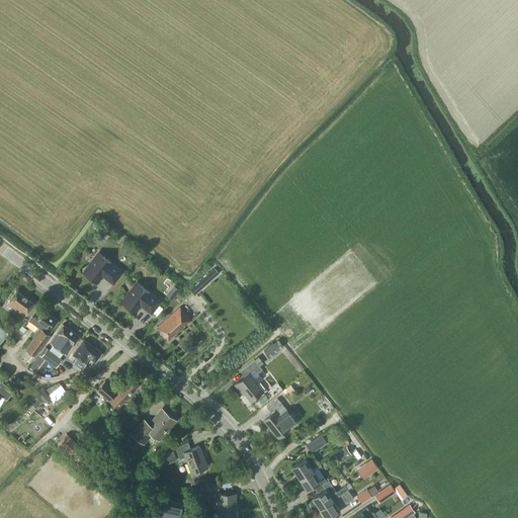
[(100,229),(97,234),(101,238),(102,237),(105,233),(100,229)]
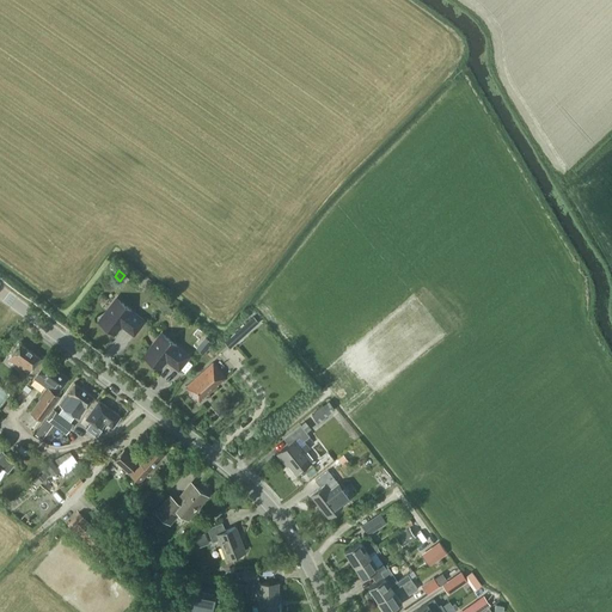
[(158,307),(161,303),(151,294),(147,299),(158,307)]
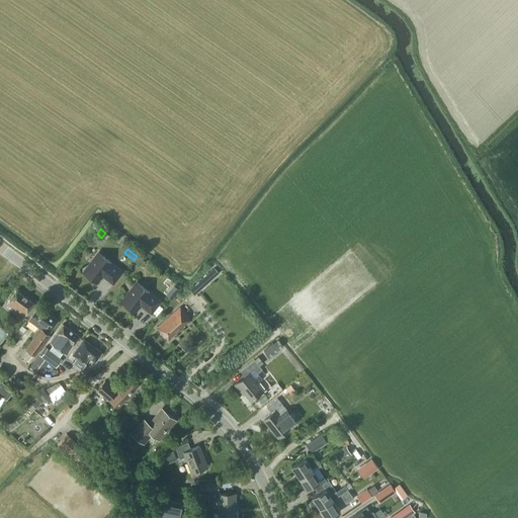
[(112,281),(120,271),(110,263),(111,262),(98,253),(85,270),(97,279),(104,271),(107,273),(104,275),(112,281)]
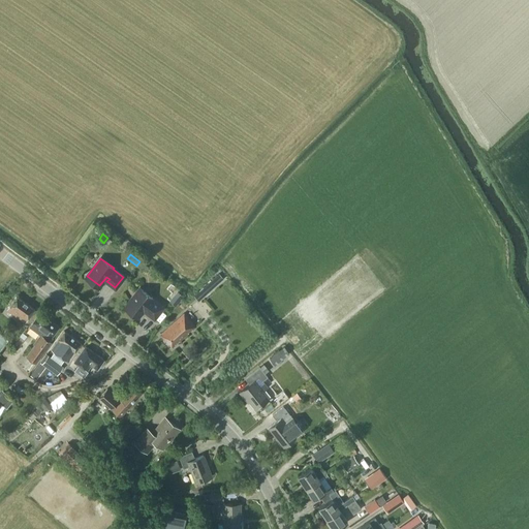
[(139,261),(136,266),(146,272),(149,268),(142,261),(142,262),(139,261)]
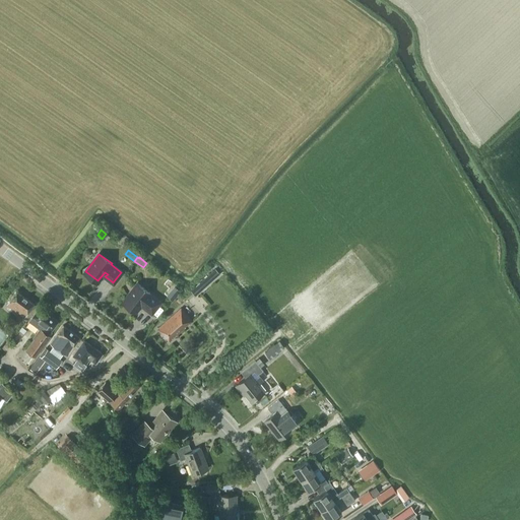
[(202,289),(215,277),(210,272),(197,284),(202,289)]
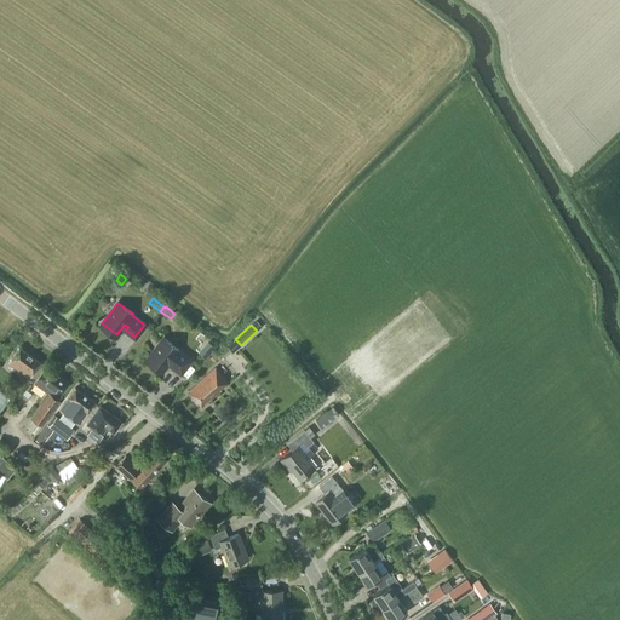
[(181,372),(190,360),(178,350),(178,349),(164,338),(148,359),(162,369),(171,360),(173,362),(171,365),(181,372)]
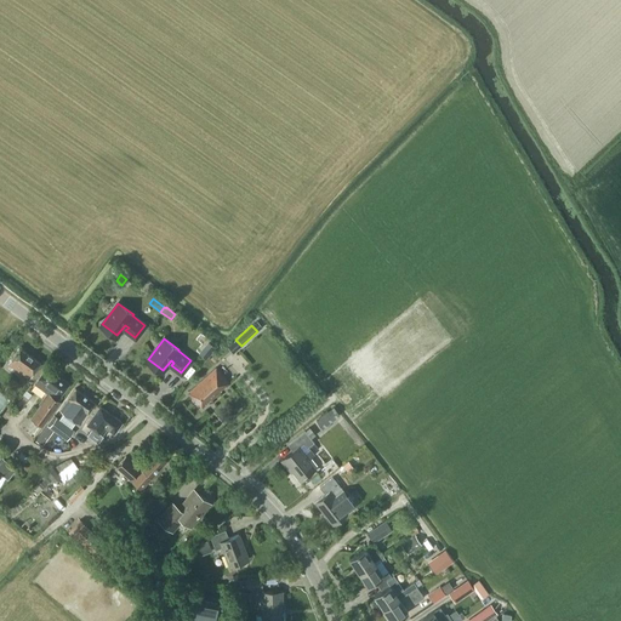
[(29,379),(41,363),(20,347),(7,363),(29,379)]
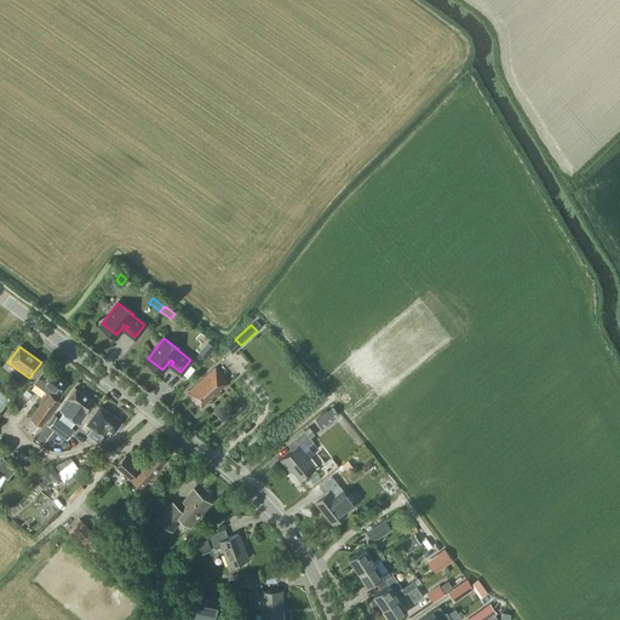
[(35,383),(47,391),(45,395),(46,396),(32,417),(41,425),(59,401),(57,399),(69,383),(46,367),(35,383)]
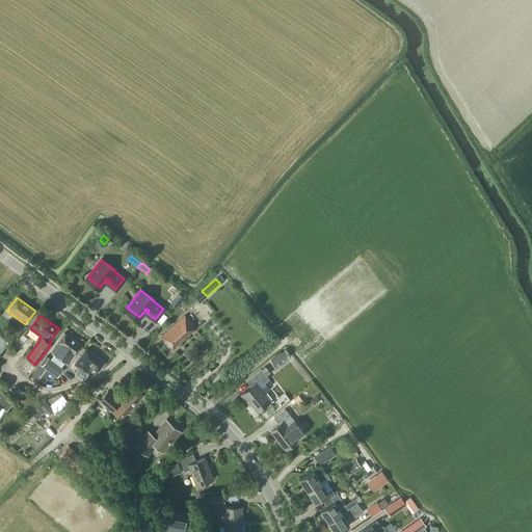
[(196,328),(195,327),(185,315),(161,336),(174,349),(177,346),(176,345),(179,342),(180,343),(189,335),(188,334),(192,329),(193,330),(196,328)]
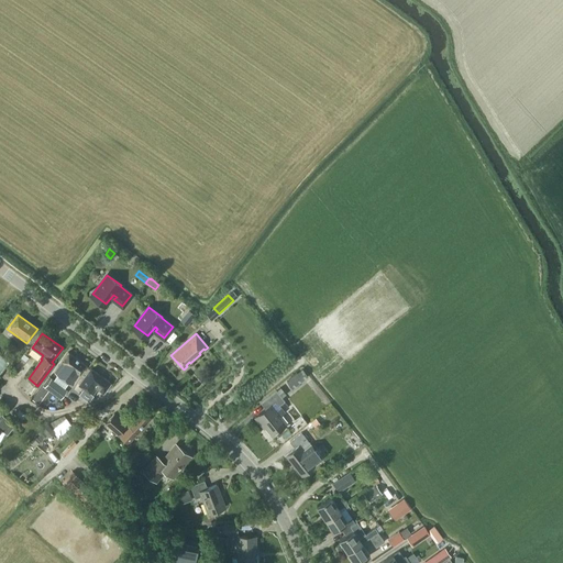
[(11,361),(19,349),(11,343),(2,355),(0,353),(0,373),(10,360),(11,361)]
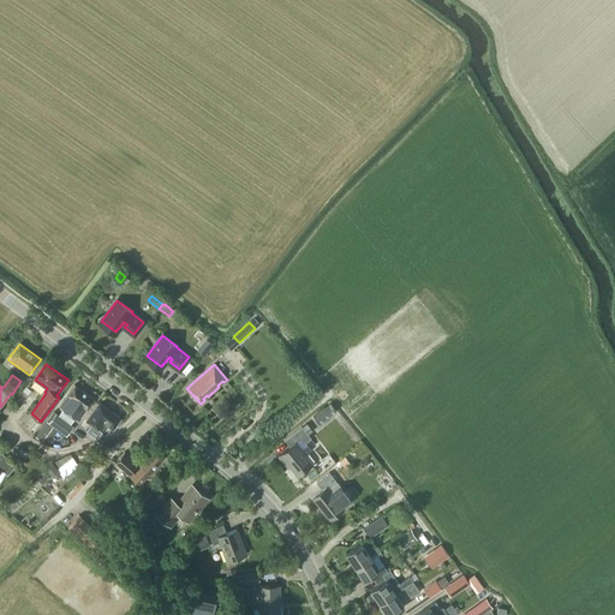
[(78,419),(87,408),(88,408),(95,399),(75,384),(67,394),(69,395),(60,407),(64,408),(59,415),(71,424),(76,418),(78,419)]
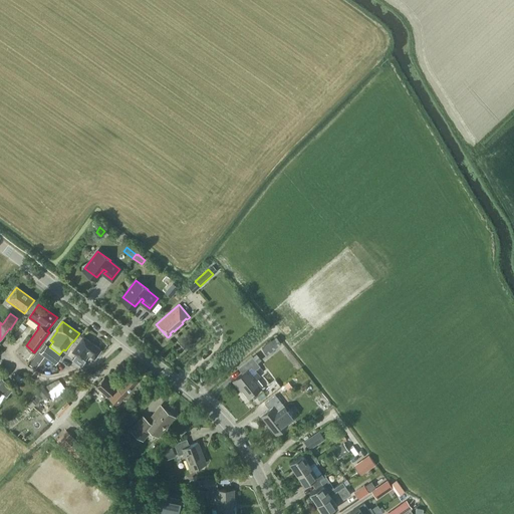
[(84,360),(89,354),(94,358),(101,349),(82,336),(71,350),(76,354),(72,359),(80,365),(81,364),(85,360),(84,360)]
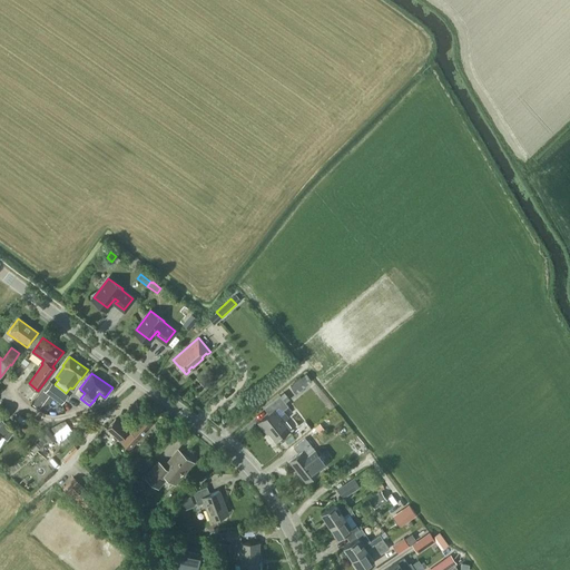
[(312,381),(306,373),(287,389),(292,394),(295,392),(296,394),(312,381)]
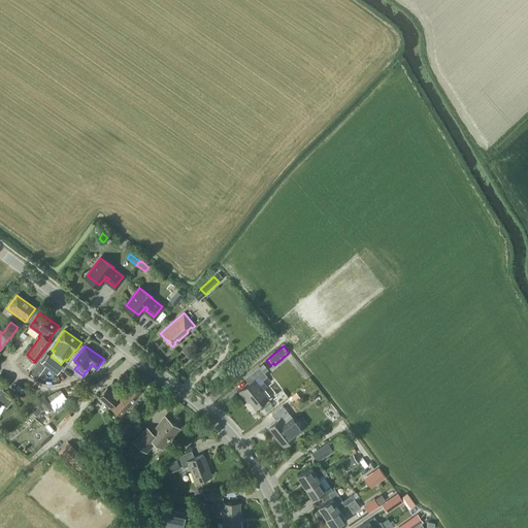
[(57,373),(63,365),(61,364),(51,356),(47,354),(42,363),(40,361),(30,374),(36,378),(46,366),(57,373)]
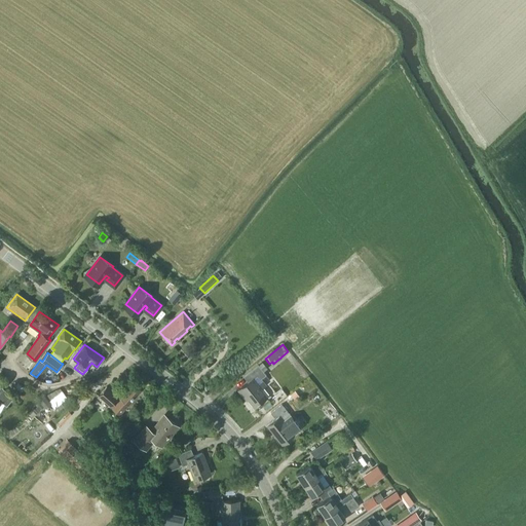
[(262,362),(258,365),(263,371),(267,368),(262,362)]
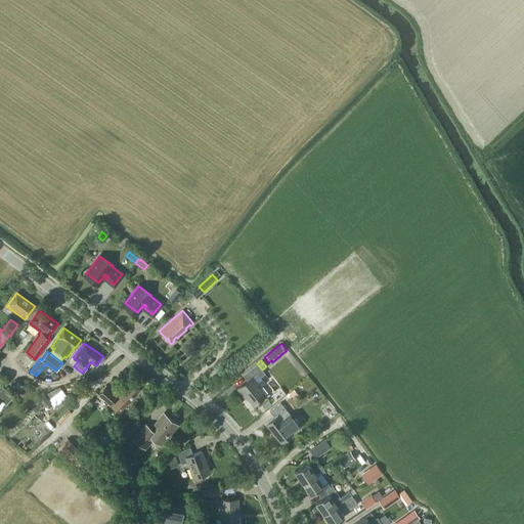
[(266,395),(260,388),(265,384),(260,377),(265,373),(262,369),(257,363),(243,375),(248,381),(237,389),(246,399),(248,398),(253,405),(266,395)]
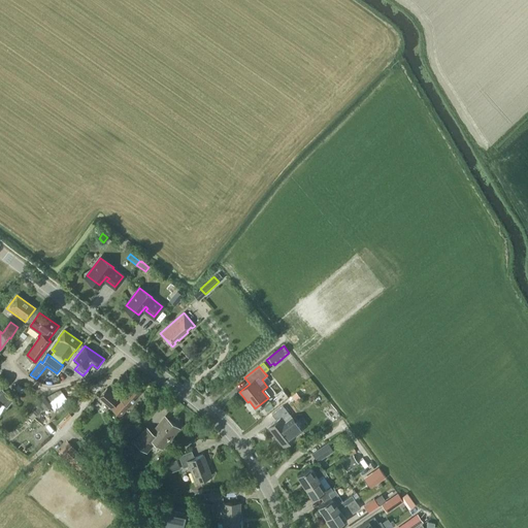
[(120,417),(142,391),(133,383),(120,399),(106,388),(99,397),(111,408),(110,408),(120,417)]
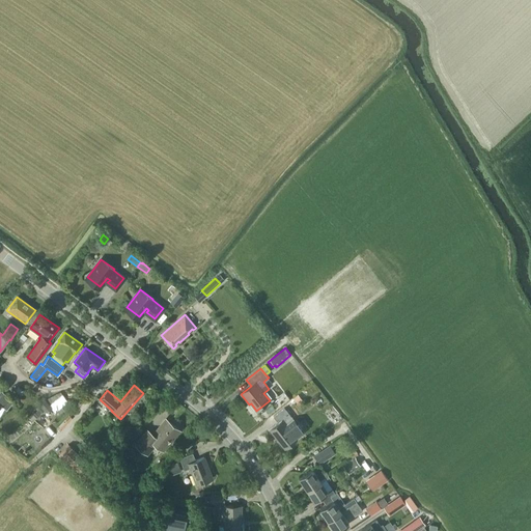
[(6,410),(14,400),(1,390),(0,390),(0,406),(1,406),(6,410)]
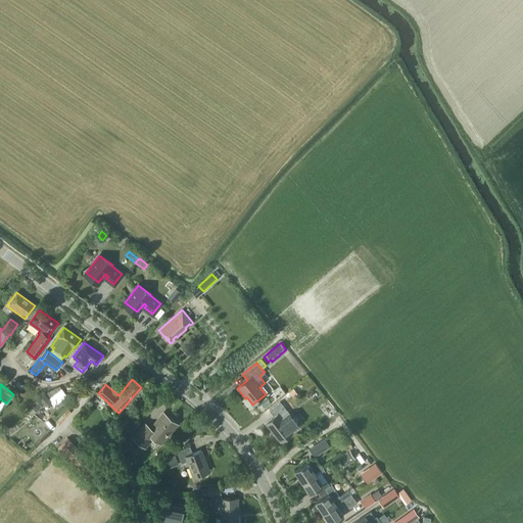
[(310,391),(316,398),(322,393),(317,386),(310,391)]
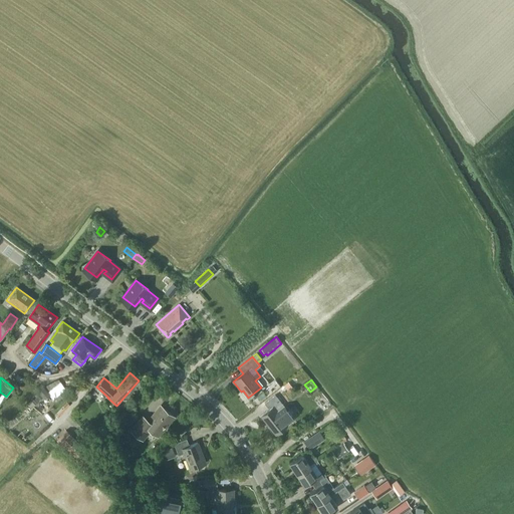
[(44,388),(50,395),(53,399),(55,402),(61,397),(59,394),(66,389),(60,382),(58,380),(50,383),(44,388)]
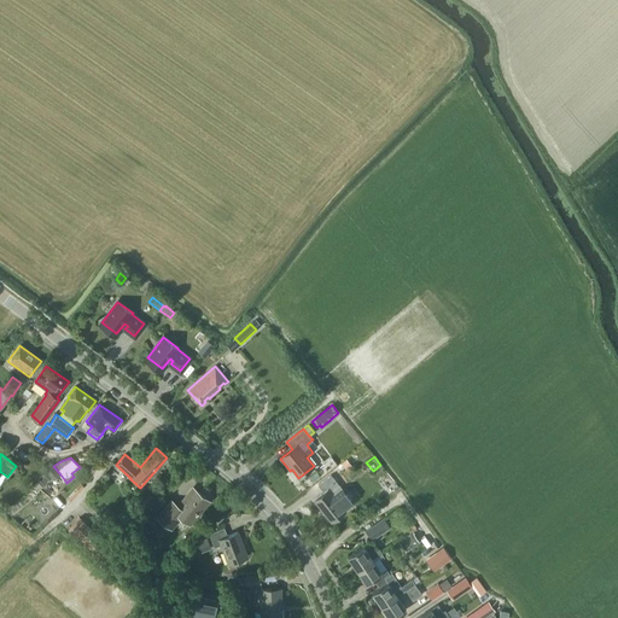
[(345,459),(340,464),(347,470),(351,465),(345,459)]
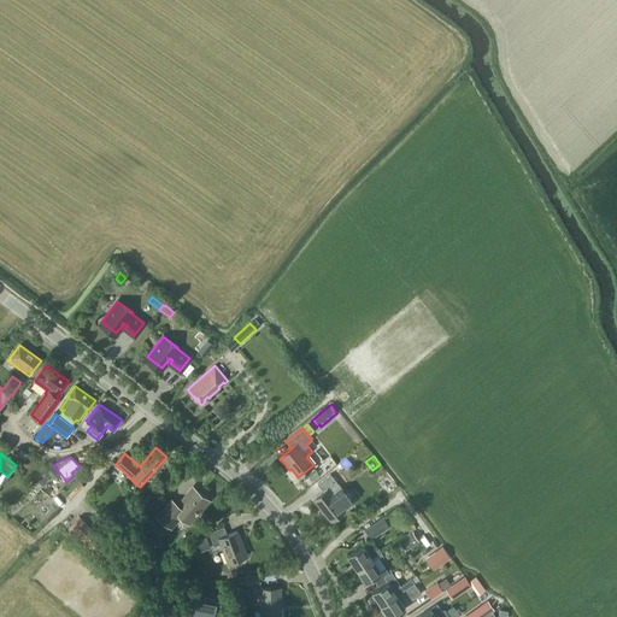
[(54,480),(60,474),(53,465),(46,470),(54,480)]
